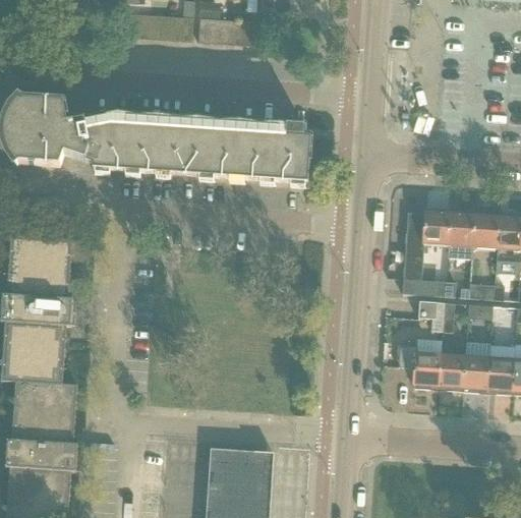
[(182,16),(193,16),(194,1),(183,0),(182,16)]
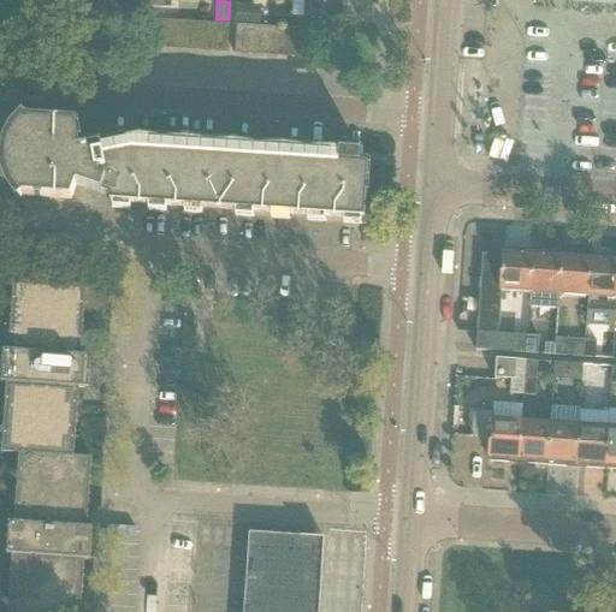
[(307,0),(307,15),(325,16),(339,17),(339,0),(307,0)]
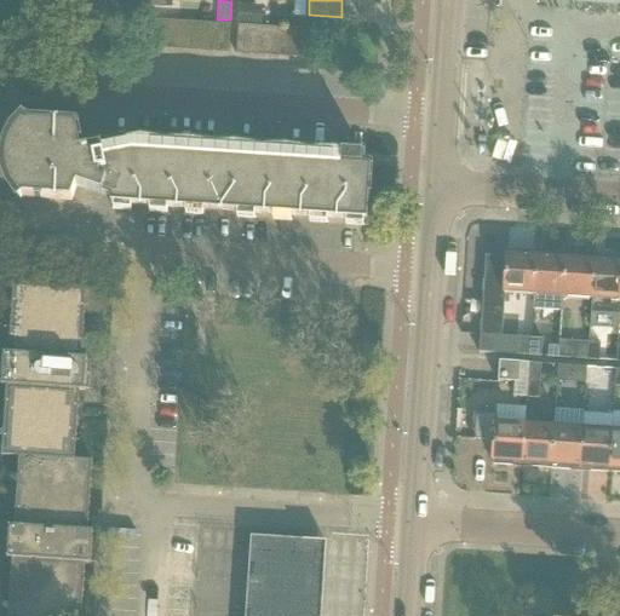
[(240,1),(237,22),(253,23),(260,23),(262,4),(240,1)]
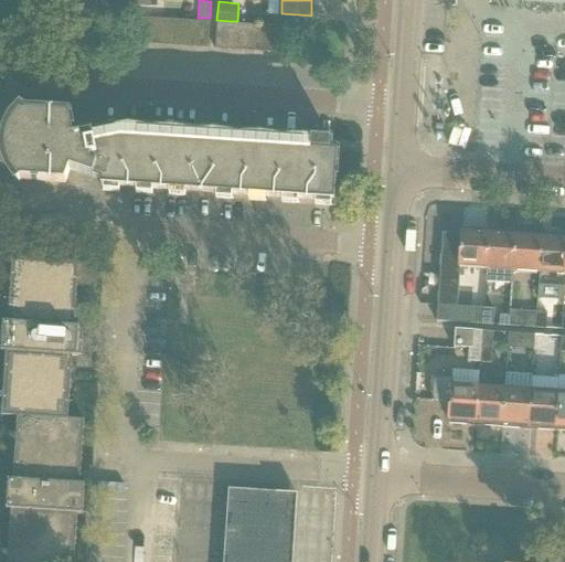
[(281,13),(280,24),(284,24),(297,25),(298,14),(281,13)]
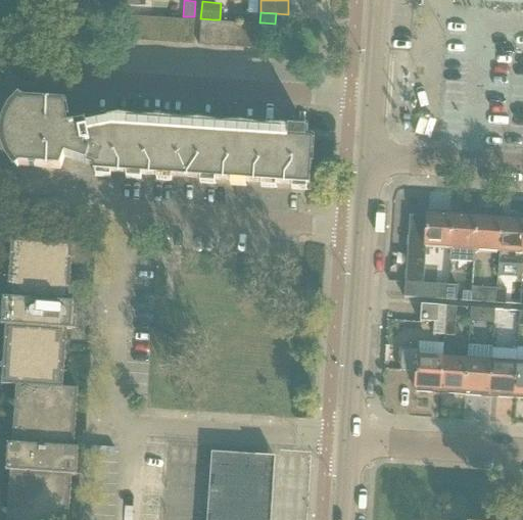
[(168,41),(180,42),(182,17),(170,16),(168,41)]
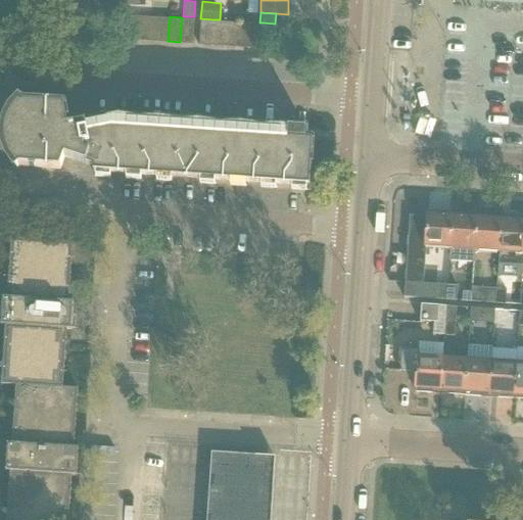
[(182,17),(180,42),(193,42),(194,18),(182,17)]
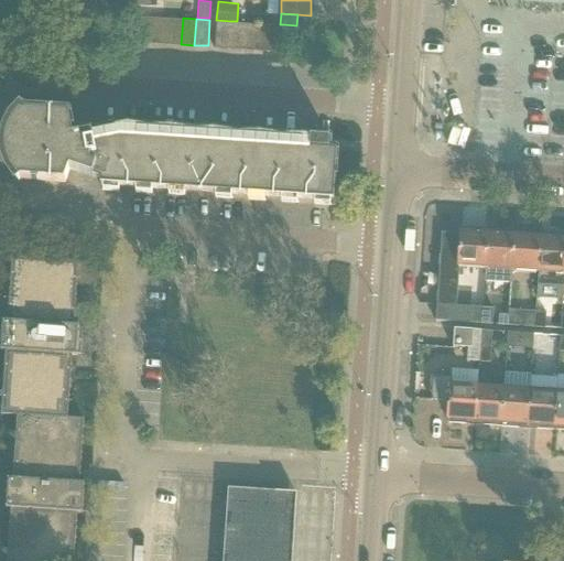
[(215,46),(228,47),(230,21),(216,20),(215,46)]
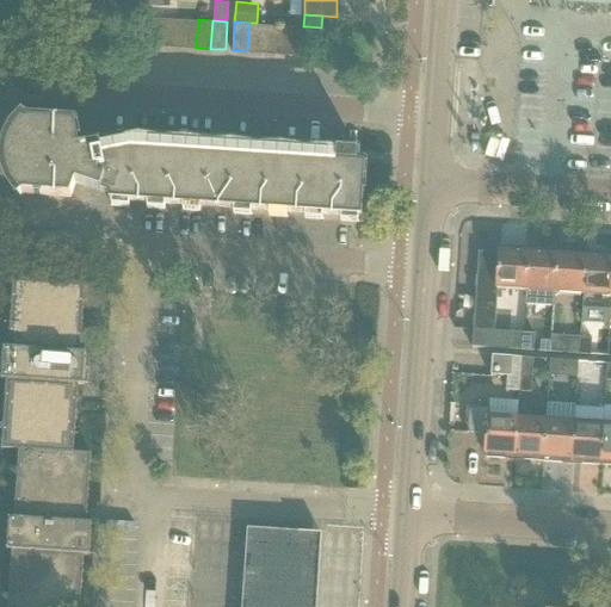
[(247,51),(261,51),(264,24),(257,23),(250,23),(247,51)]
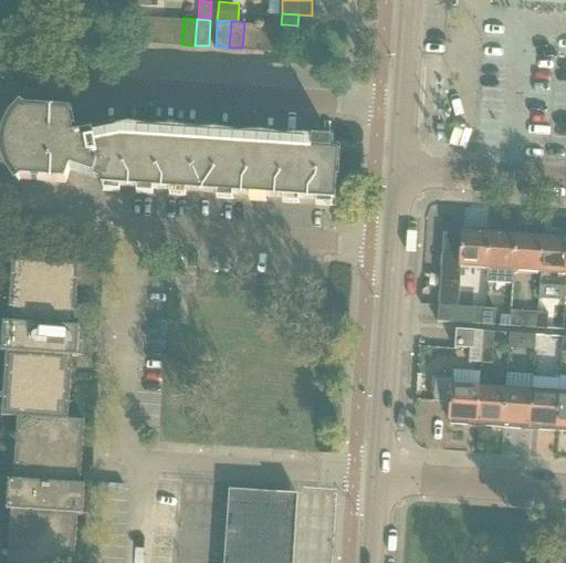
[(242,48),(255,49),(258,22),(244,22),(242,48)]
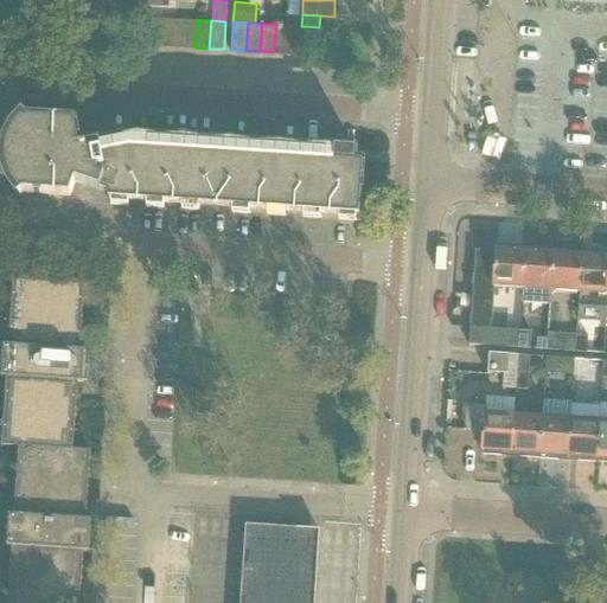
[(274,52),(288,53),(291,25),(276,24),(274,52)]
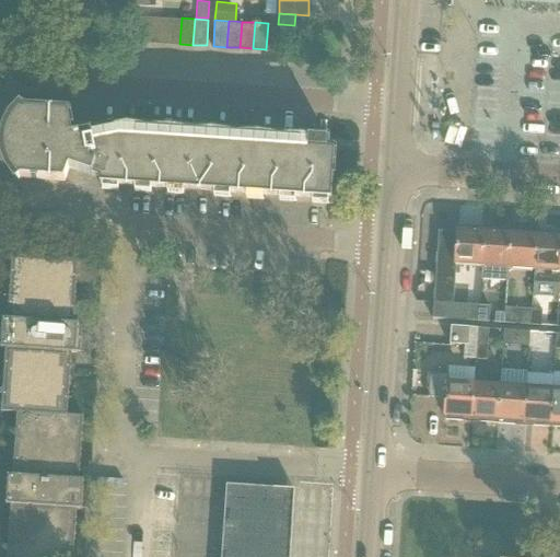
[(266,49),(280,50),(281,24),(268,23),(266,49)]
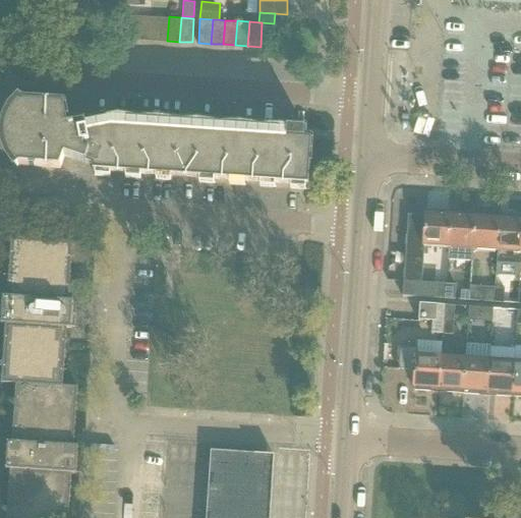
[(262,22),(261,47),(273,48),(274,23),(262,22)]
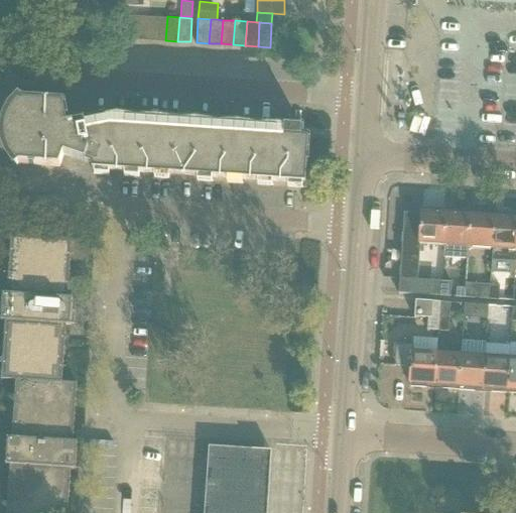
[(18,163),(18,162),(59,165),(60,163),(63,152),(92,162),(92,167),(304,181),(308,136),(300,135),(301,125),(283,123),(283,125),(277,124),(257,124),(237,121),(217,121),(198,118),(176,119),(157,116),(136,116),(117,113),(116,113),(97,117),(93,118),(92,114),(93,114),(93,113),(72,111),(72,113),(74,113),(73,121),(67,122),(67,118),(63,104),(65,103),(23,100),(22,100),(22,99),(21,98),(12,108),(7,118),(4,130),(4,131),(5,142),(9,153),(17,163),(18,163)]
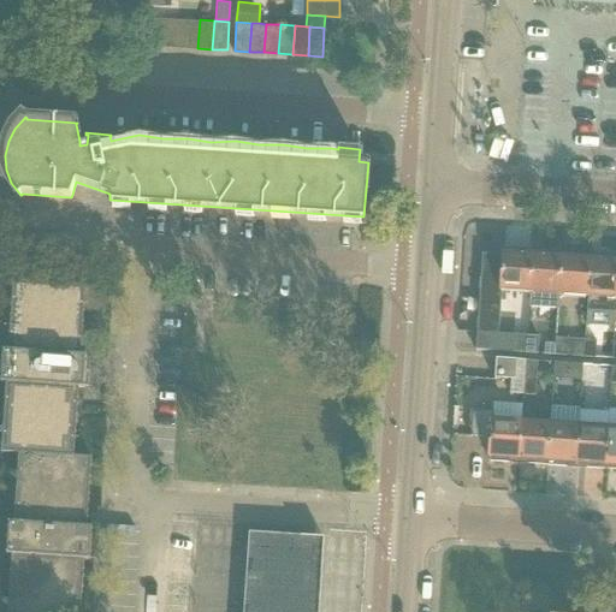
[(503,253),(501,289),(529,291),(532,251),(522,250),(522,247),(504,245),(504,249),(503,249),(503,253)]
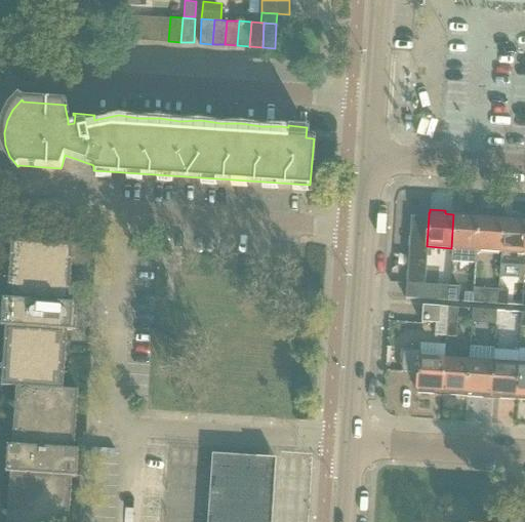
[(475,261),(476,249),(479,212),(462,211),(462,214),(453,214),(451,248),(450,258),(475,261)]
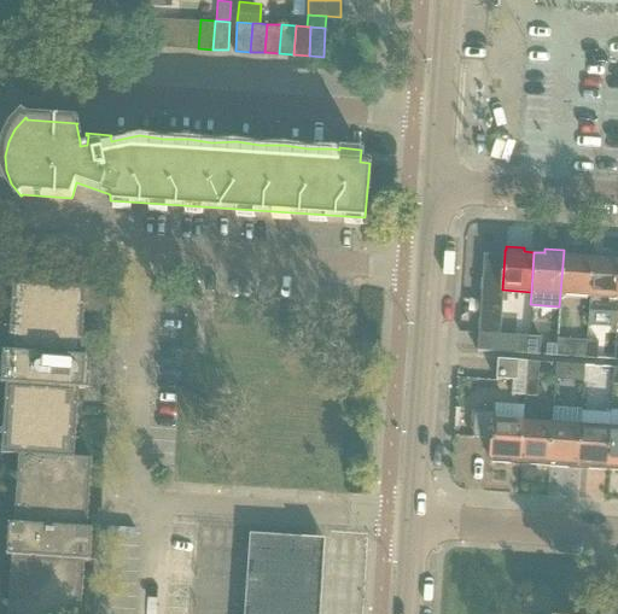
[(560,293),(589,296),(592,256),(582,255),(582,251),(564,250),(560,293)]
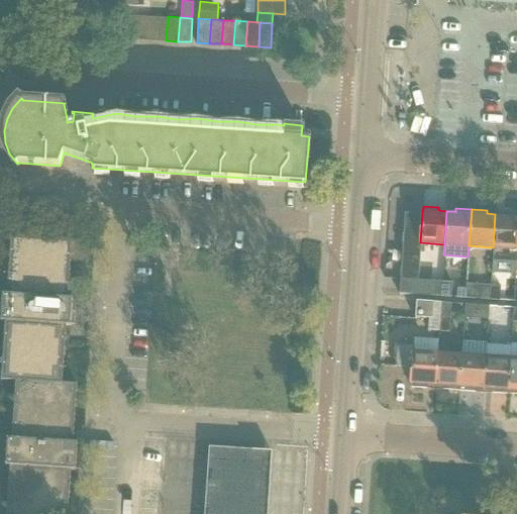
[(404,210),(400,277),(417,278),(420,242),(422,212),(404,210)]
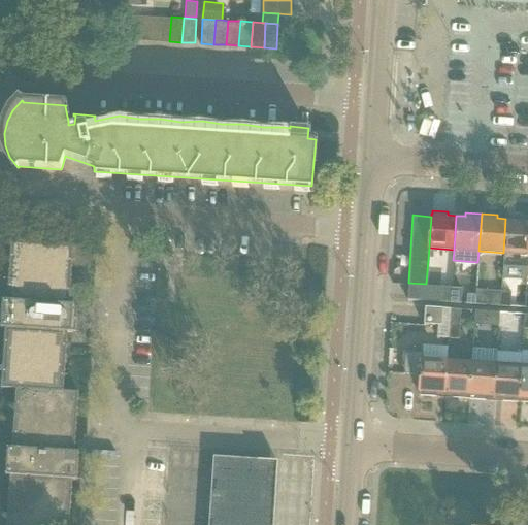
[(503,253),(502,264),(527,266),(527,255),(527,217),(515,216),(514,220),(505,219),(503,253)]
